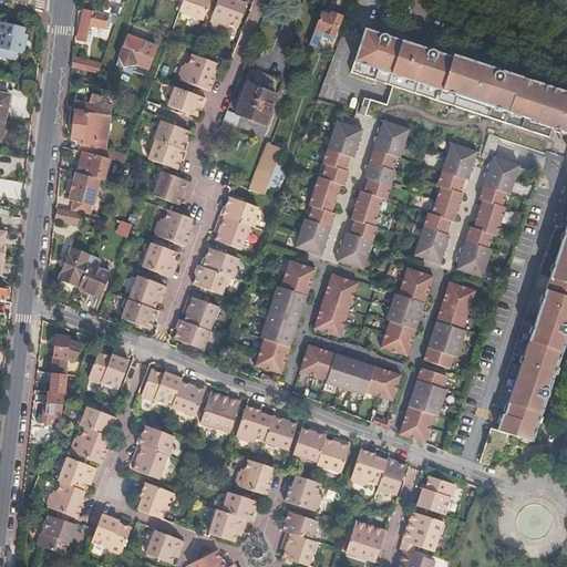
[(184,0),(183,2),(179,12),(204,21),(208,9),(209,4),(214,6),(215,0),(184,0)]
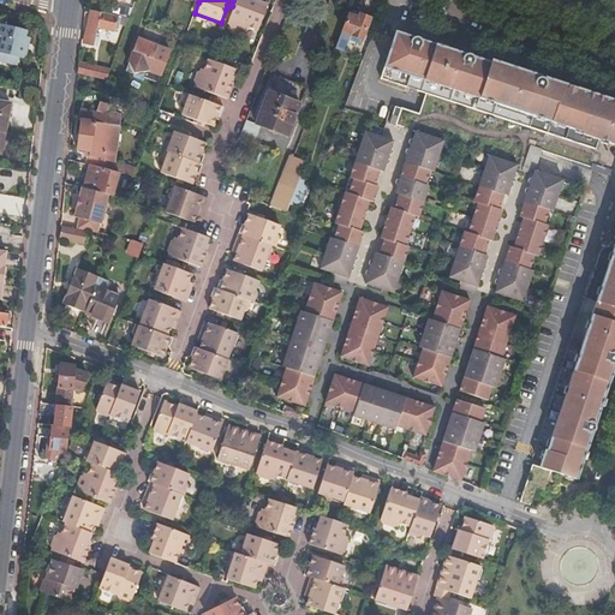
[(237,0),(228,24),(230,25),(231,29),(240,33),(244,30),(246,31),(248,28),(258,31),(268,6),(261,4),(255,1),(255,0),(237,0)]
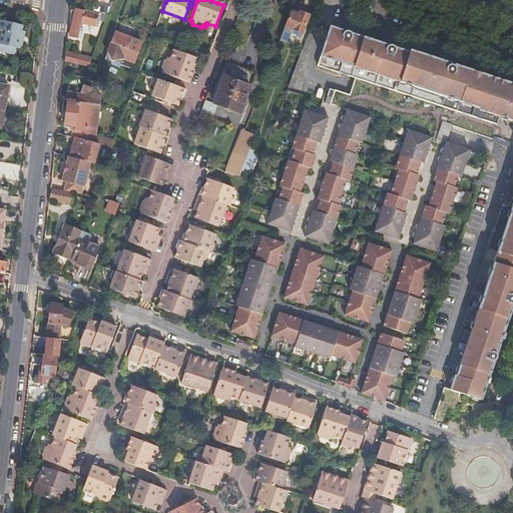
[(92,10),(76,7),(70,35),(82,37),(83,32),(81,31),(83,20),(97,24),(100,12),(92,10)]
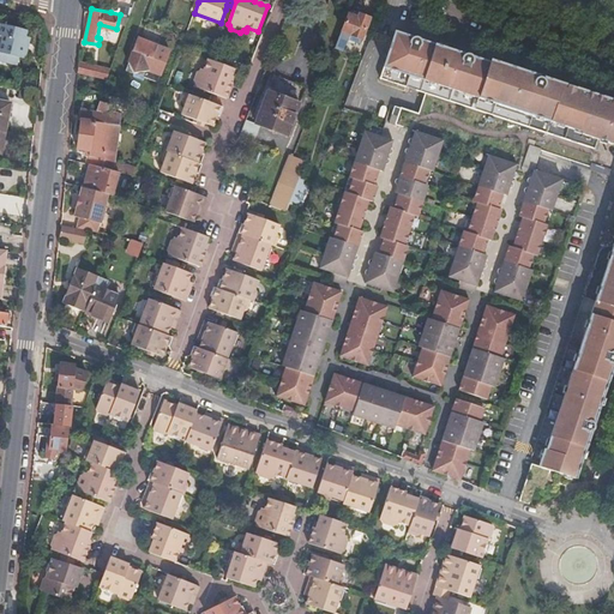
[(342,31),(335,49),(343,53),(349,41),(361,46),(371,19),(359,13),(357,16),(349,13),(342,31)]
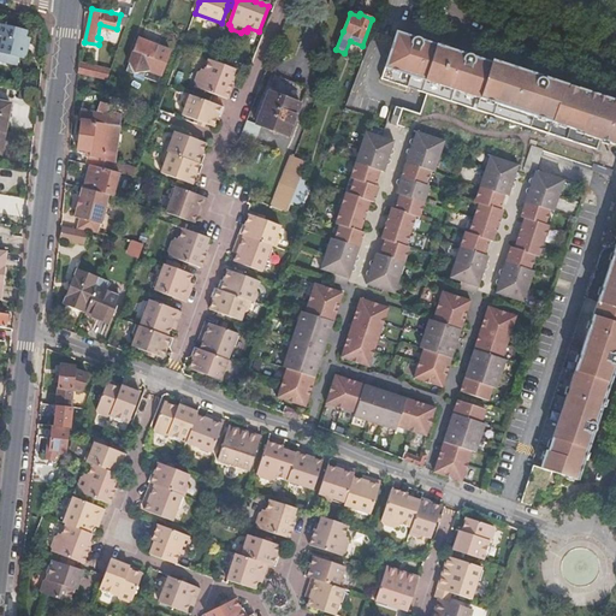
[(25,37),(27,31),(0,24),(0,60),(18,66),(21,58),(25,59),(30,39),(25,37)]
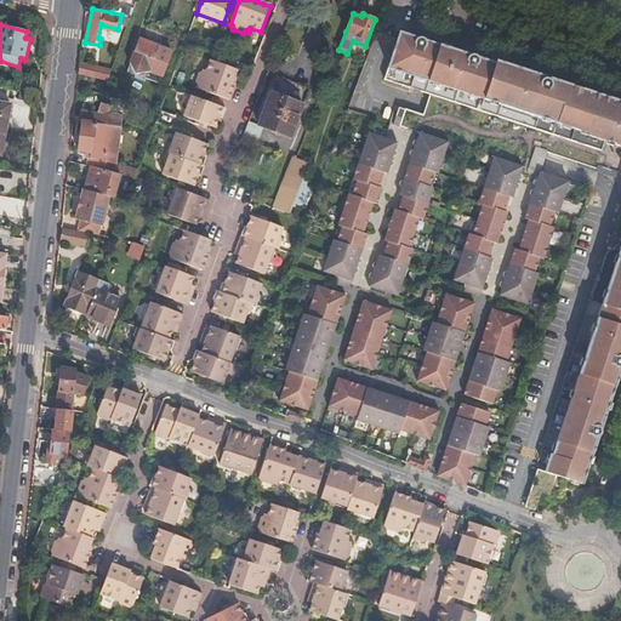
[(405,109),(405,110),(399,127),(415,134),(422,136),(440,142),(450,144),(491,158),(507,164),(519,167),(522,169),(528,152),(540,155),(545,157),(552,136),(600,151),(603,143),(614,147),(615,143),(619,146),(619,147),(620,152),(620,234),(597,306),(620,313),(620,104),(567,87),(540,79),(530,75),(473,57),(448,49),(414,38),(398,32),(380,79),(429,96),(431,96),(423,115),(405,109)]
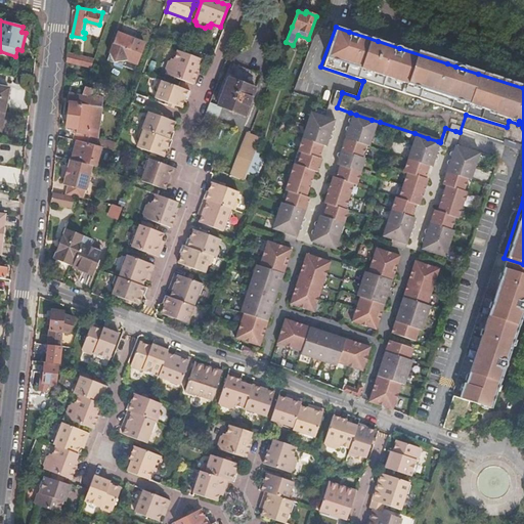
[(115,61),(128,59),(136,38),(119,32),(111,53),(115,61)]
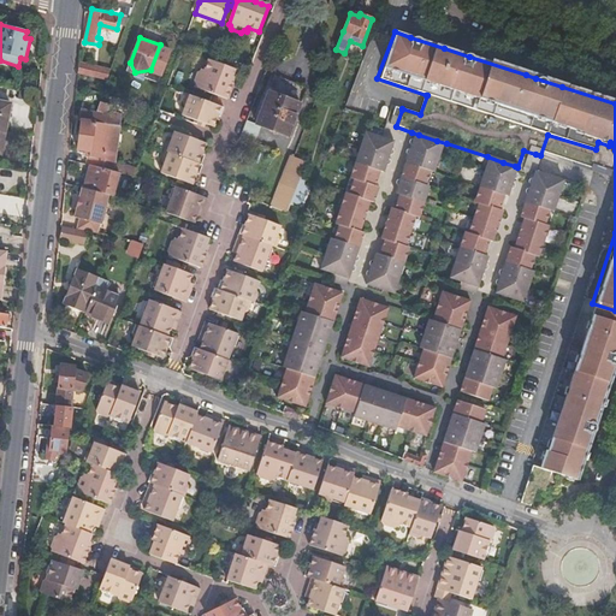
[(160,45),(150,70),(161,75),(171,49),(160,45)]
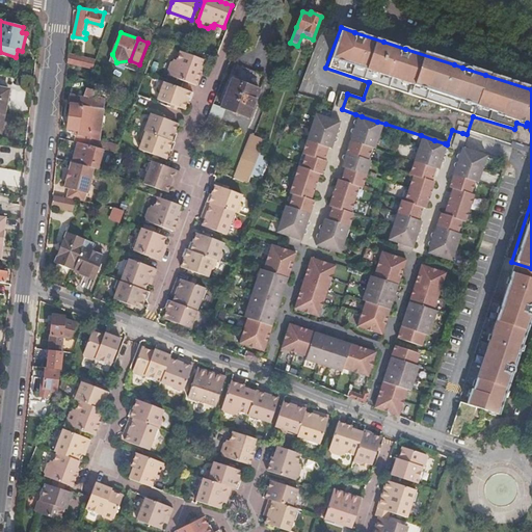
[(196,86),(202,73),(200,72),(202,67),(204,60),(182,52),(178,61),(175,60),(175,61),(170,62),(167,71),(169,74),(168,76),(184,81),(196,86)]
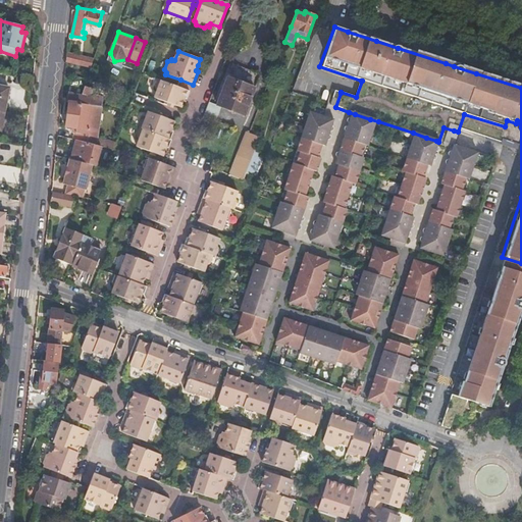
[(67,52),(66,61),(92,66),(95,57),(67,52)]
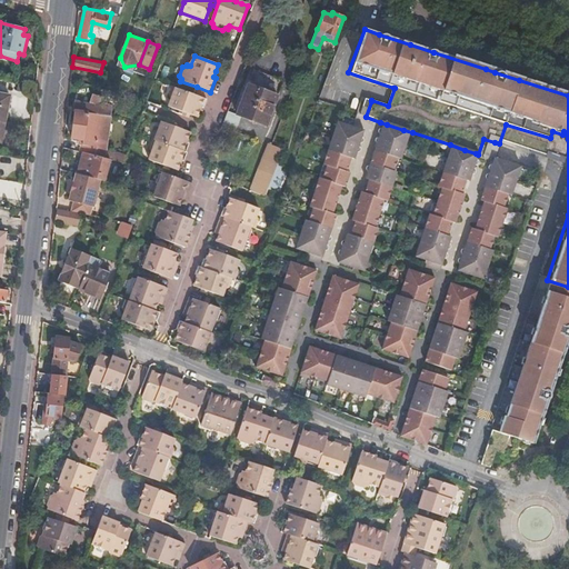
[(239,113),(241,115),(268,125),(286,80),(256,68),(239,113)]
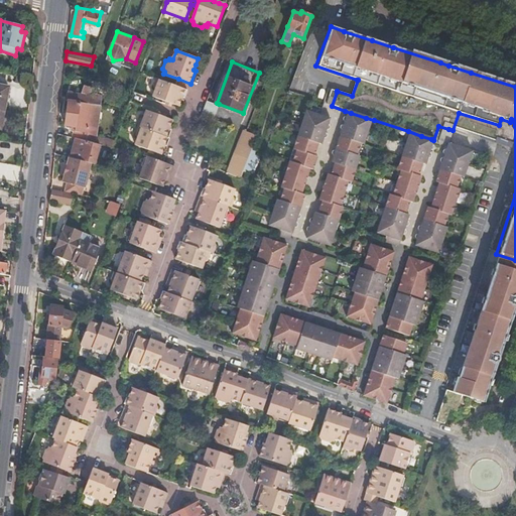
[(187,91),(176,86),(157,79),(154,87),(155,90),(156,90),(152,100),(161,104),(166,105),(167,103),(172,105),(179,107),(183,98),(185,98),(187,91)]
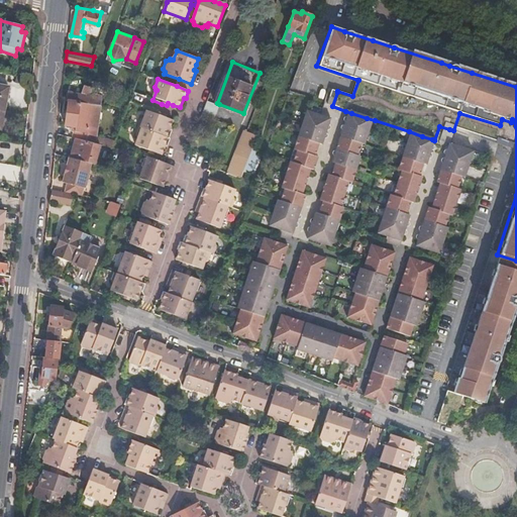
[(106,86),(98,82),(94,92),(102,95),(106,86)]
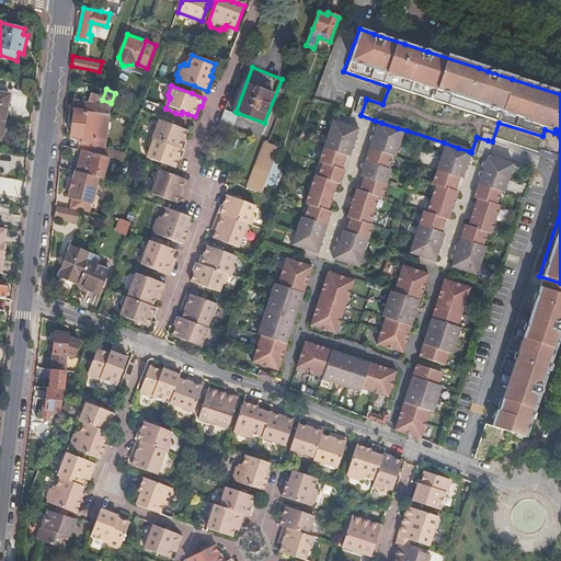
[(0,116),(7,117),(11,95),(0,92),(0,116)]
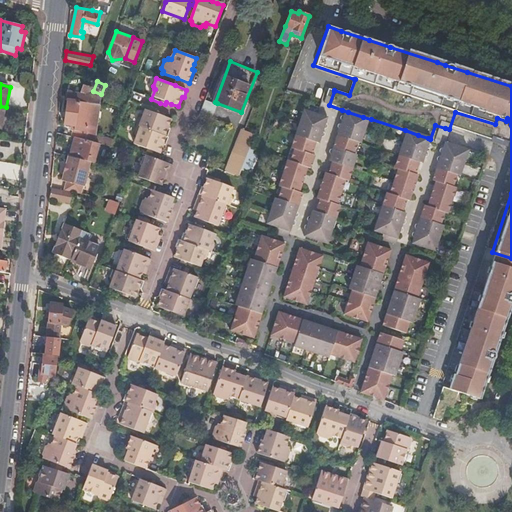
[(86,140),(94,142),(101,96),(90,94),(91,86),(82,85),(80,91),(69,89),(65,123),(72,124),(71,129),(74,130),(73,136),(75,137),(86,140)]
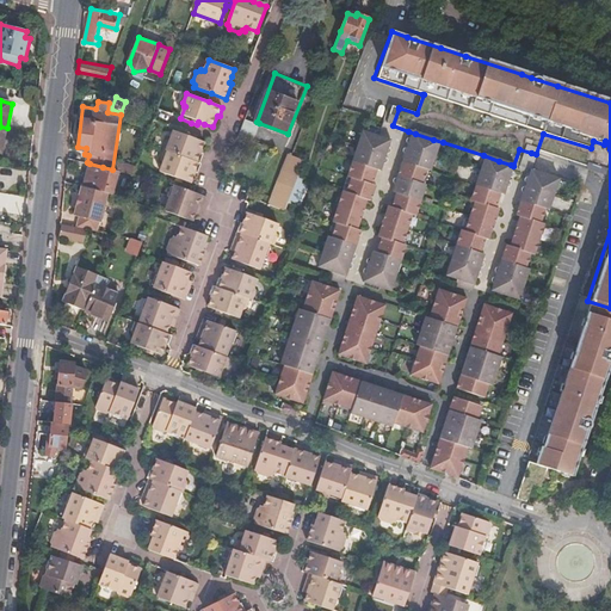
[(247,118),(239,139),(252,143),(259,123),(257,122),(247,118)]
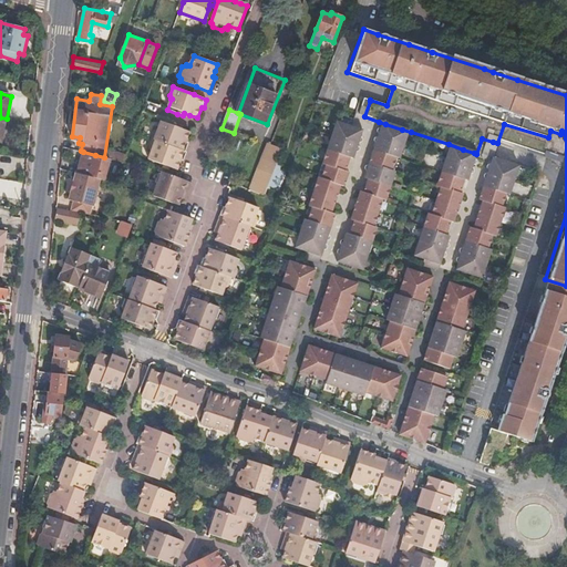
[(155,131),(152,140),(153,140),(186,152),(189,144),(186,143),(191,132),(183,130),(177,127),(162,122),(158,130),(157,130),(155,131)]
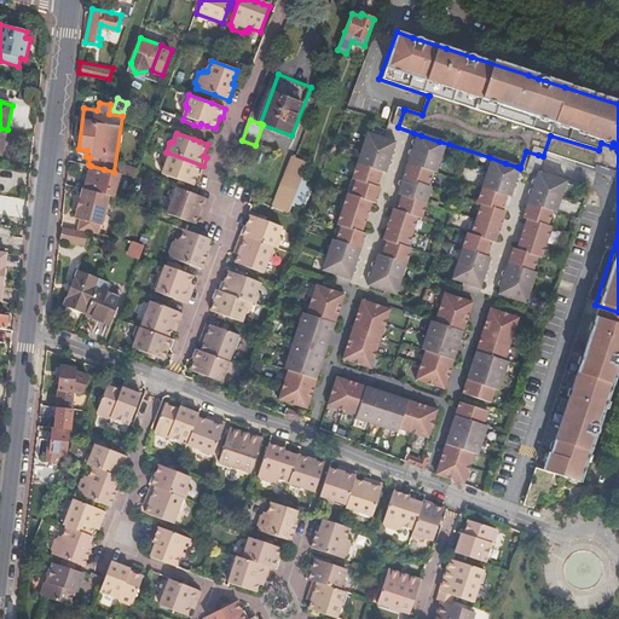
[(395,143),(368,133),(352,179),(356,180),(351,195),(347,194),(337,225),(341,226),(335,242),(331,241),(322,271),(350,281),(365,235),(362,233),(372,203),(376,203),(381,189),(377,187),(382,172),(386,173),(395,143)]
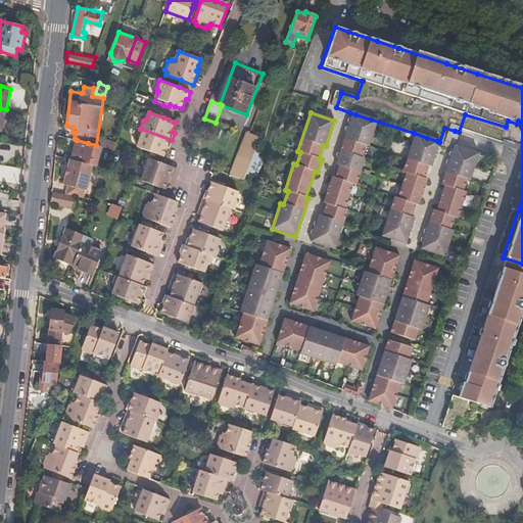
[(371,120),(355,114),(339,165),(341,167),(337,180),(335,179),(326,205),(328,205),(324,219),(322,218),(314,243),(336,250),(348,212),(346,212),(355,185),(358,186),(367,160),(364,159),(368,146),(371,147),(379,122),(371,120)]
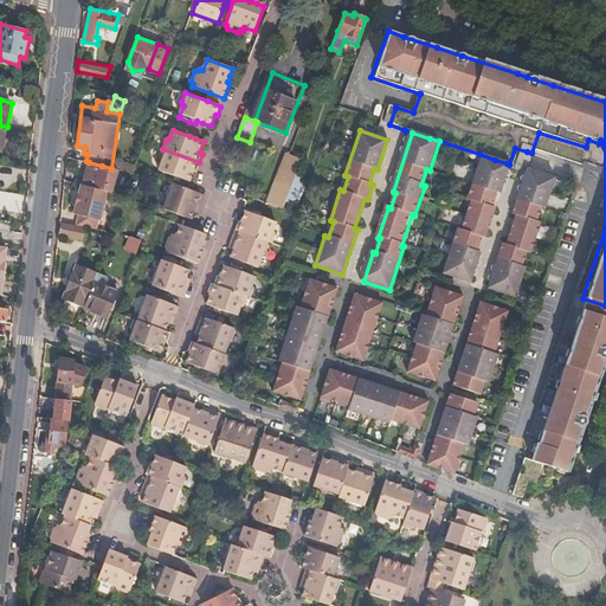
[(526,169),(532,153),(527,152),(515,148),(509,165),(521,168),(524,169),(526,169)]
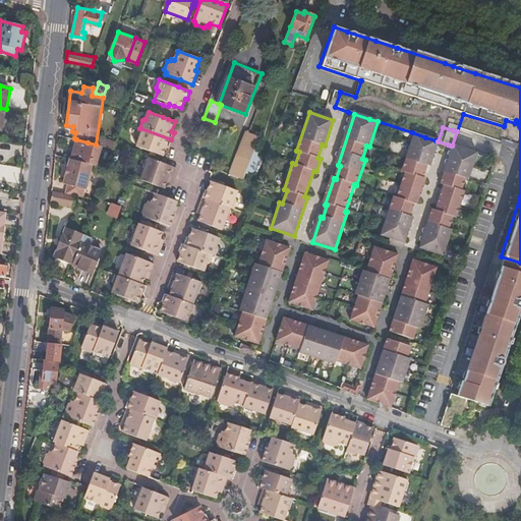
[(167,148),(169,148),(172,140),(171,139),(140,128),(137,136),(138,138),(139,139),(137,148),(151,152),(157,154),(163,157),(167,148)]
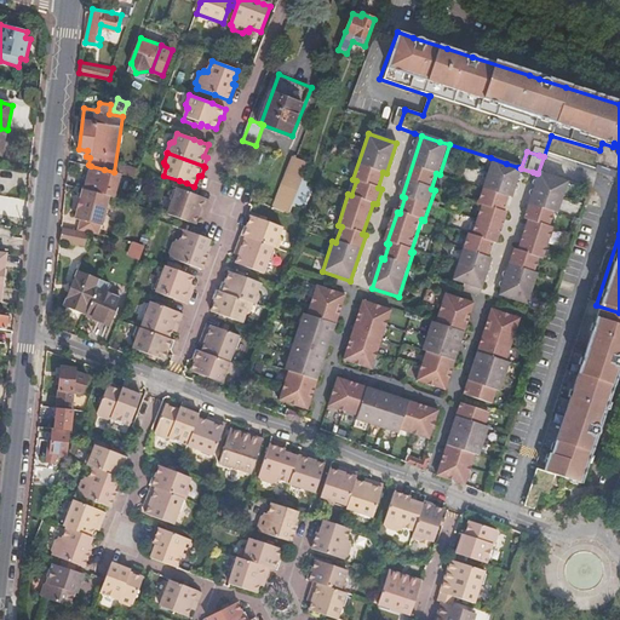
[(308,162),(296,158),(292,156),(271,207),(288,214),(292,206),(291,206),(308,162)]
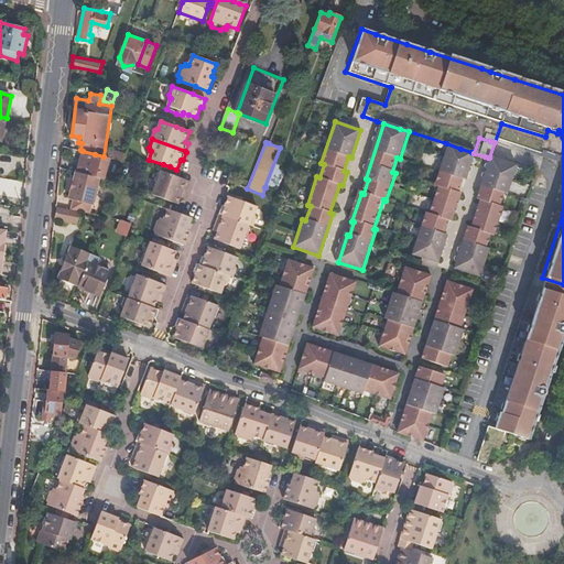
[(461,149),(446,143),(432,185),(434,186),(425,215),(422,214),(408,257),(433,264),(443,236),(440,235),(445,221),(447,223),(457,194),(454,193),(458,179),(462,180),(472,152),(461,149)]
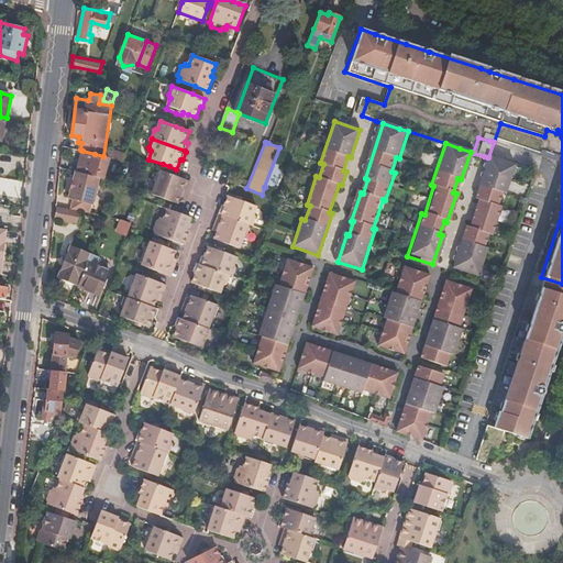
[(89,173),(95,154),(83,151),(77,170),(89,173)]
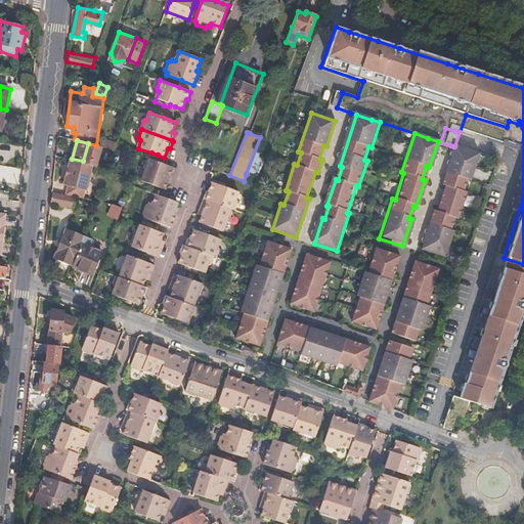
[(478,155),(454,146),(453,146),(441,185),(444,186),(436,213),(432,212),(420,251),(443,259),(452,232),(450,231),(454,219),(456,219),(465,193),(463,192),(467,179),(470,180),(478,155)]
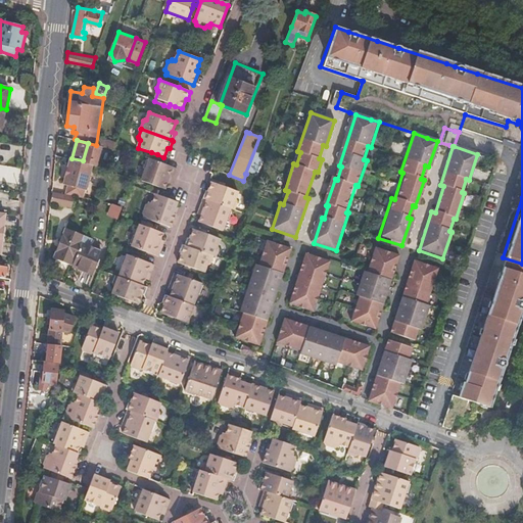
[(167,165),(150,158),(142,181),(165,190),(168,183),(170,179),(173,180),(177,169),(167,165)]
